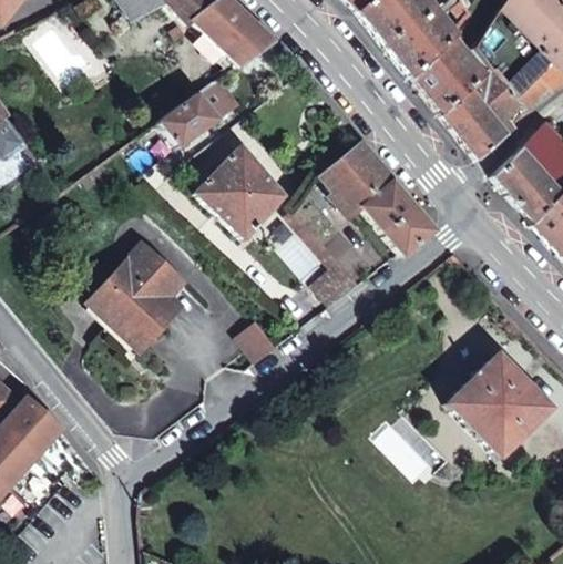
[(0,0),(0,23),(20,0),(0,0)]
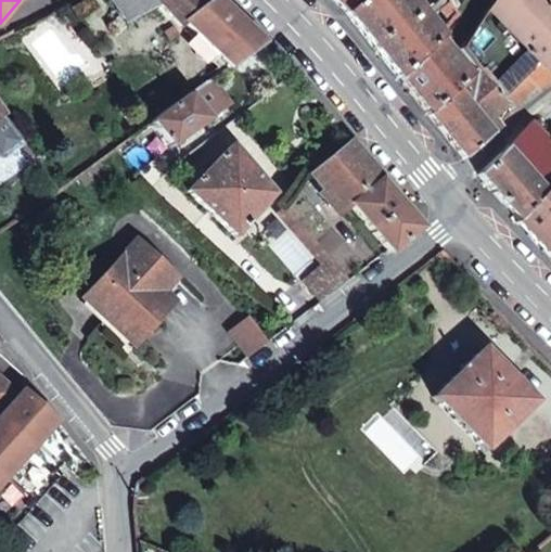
[(166,1),(165,0),(116,0),(131,21),(166,1)]
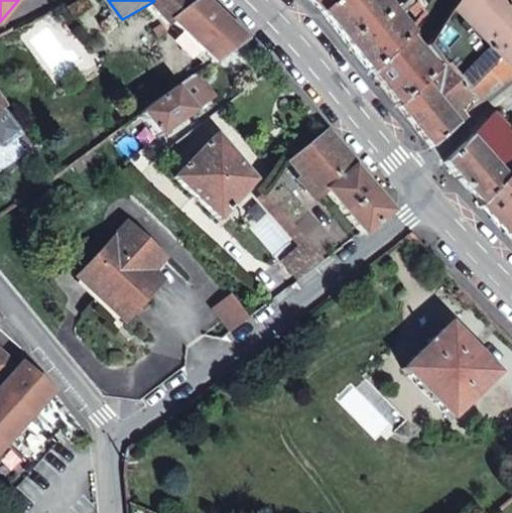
[(153,0),(154,1),(172,21),(175,17),(174,16),(194,0),(153,0)]
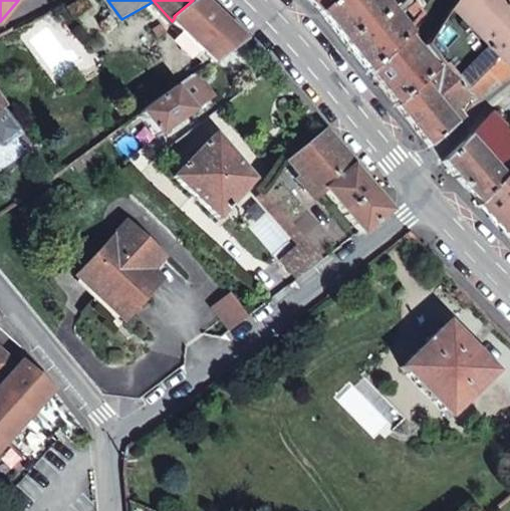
[(249,37),(210,0),(193,0),(174,16),(175,17),(217,57),(219,59),(249,37)]
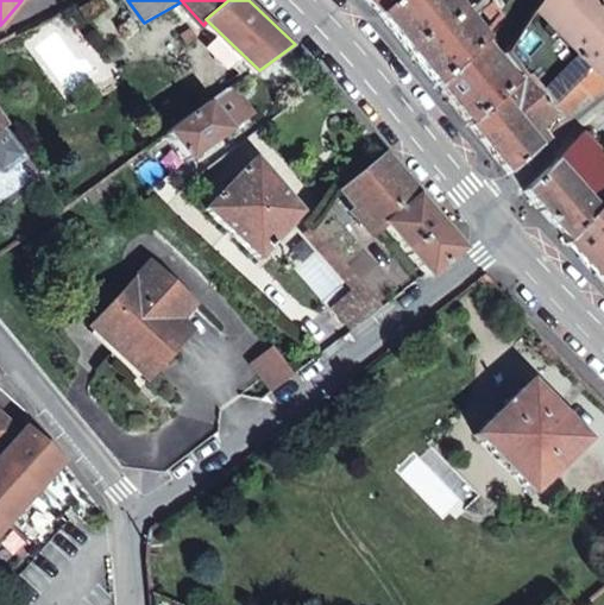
[(483,27),(460,0),(375,0),(384,10),(402,31),(441,80),(490,36),(505,7),(501,4),(483,27)]
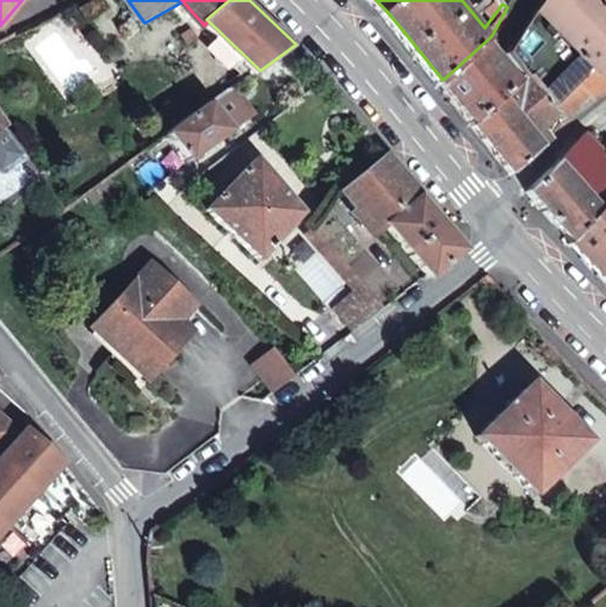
[(542,0),(538,8),(514,48),(531,72),(531,73),(566,113),(567,112),(558,101),(587,74),(595,82),(604,91),(605,90),(605,0),(542,0)]
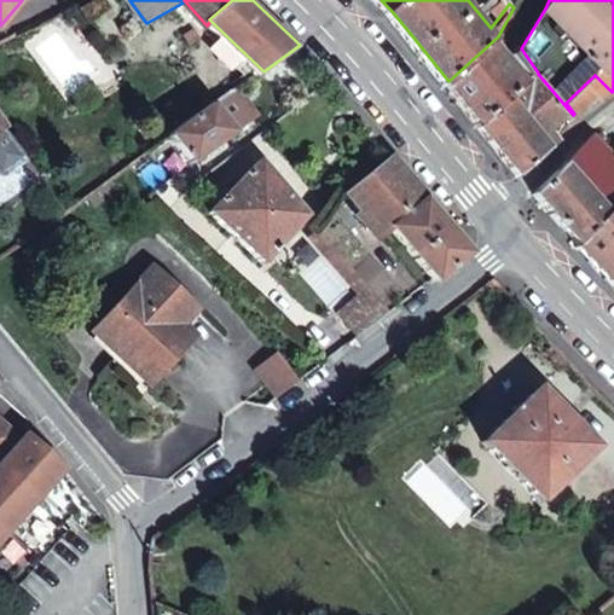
[(203,30),(202,29),(201,27),(198,27),(196,27),(193,28),(192,29),(191,32),(192,34),(192,35),(195,38),(197,38),(200,38),(201,36),(203,35),(203,33),(203,30)]
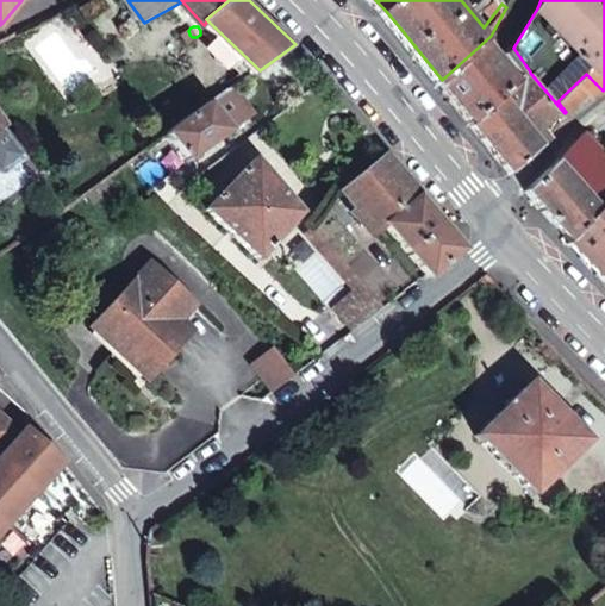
[(522,79),(487,39),(442,80),(474,120),(522,79)]
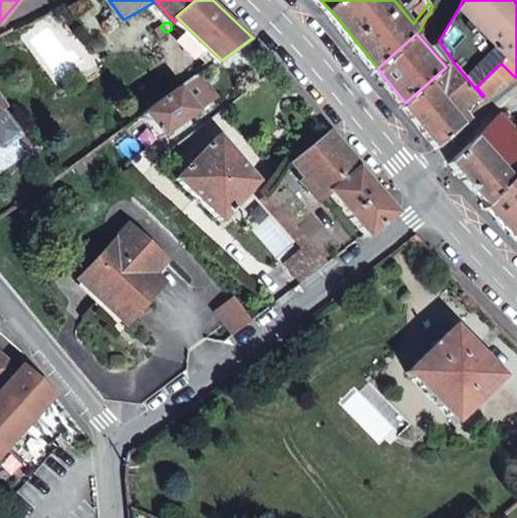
[(482,97),(453,62),(446,67),(405,103),(440,146),(465,123),(457,113),(465,107),(479,95),(481,98),(482,97)]
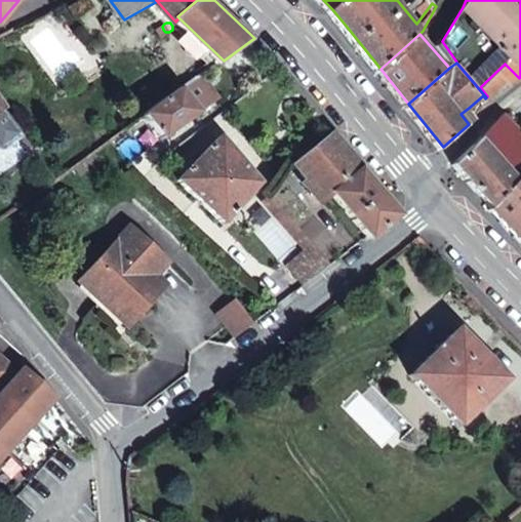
[(512,71),(505,64),(480,87),(487,96),(512,71)]
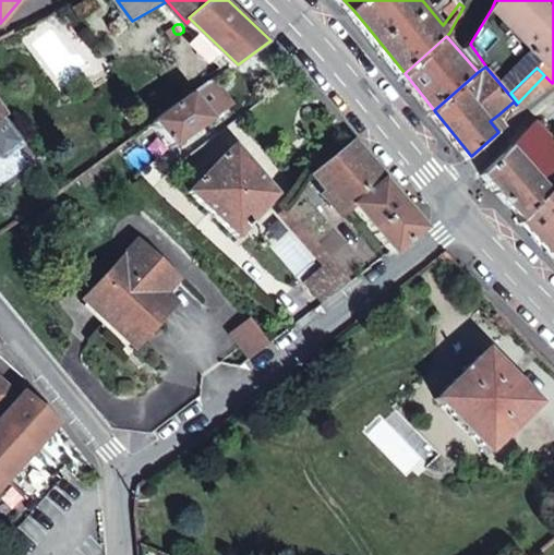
[(237,101),(218,75),(196,89),(216,117),(237,101)]
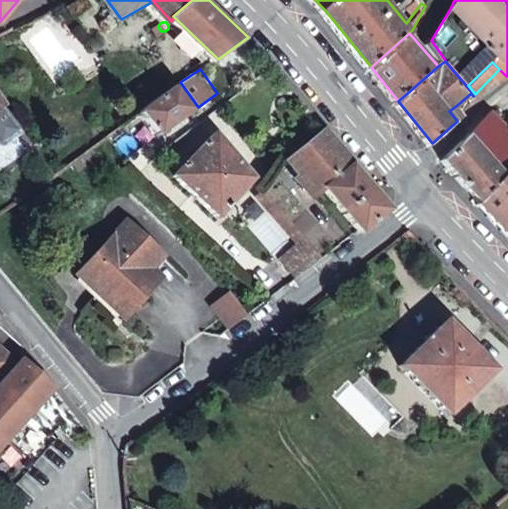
[(198,107),(180,82),(143,109),(144,110),(162,133),(198,107)]
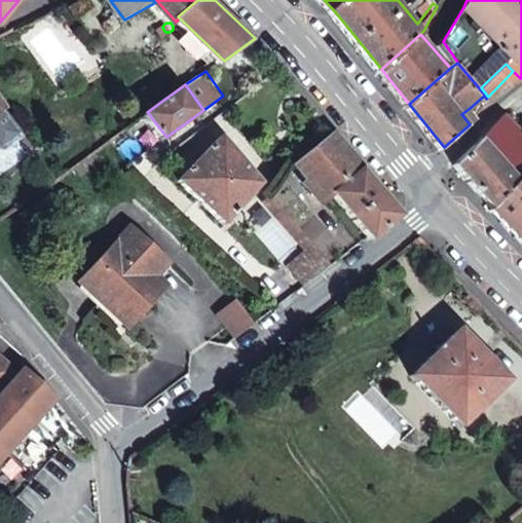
[(0,94),(0,139),(4,145),(10,146),(28,133),(23,124),(8,105),(0,94)]
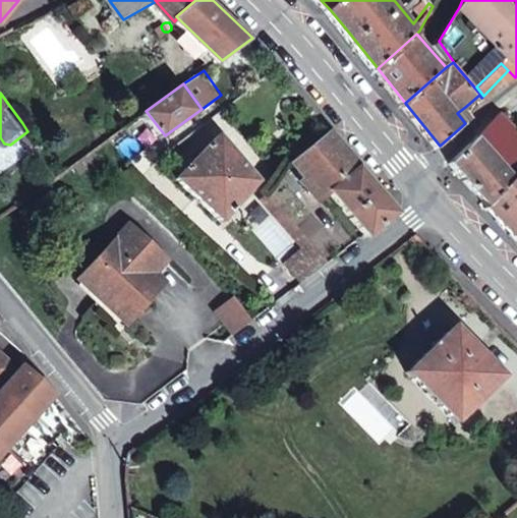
[(473,116),(465,107),(457,113),(465,123),(473,116)]
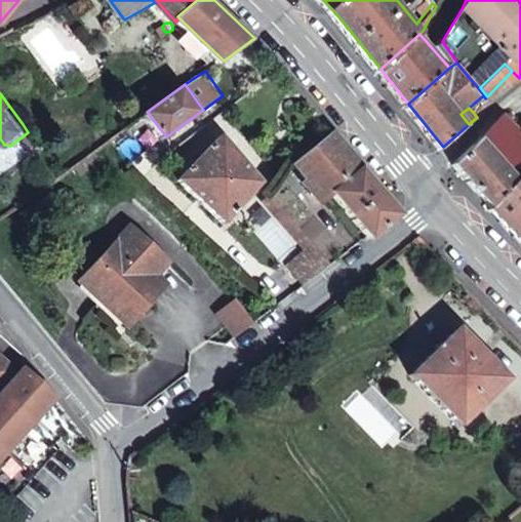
[(520,130),(507,111),(483,134),(520,175),(520,130)]
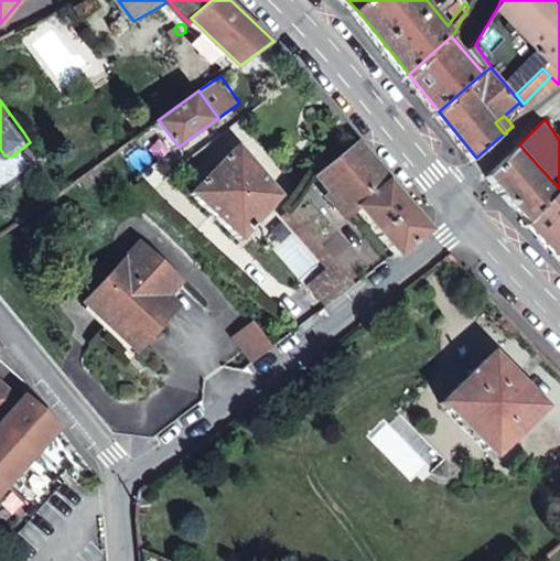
[(391,176),(359,140),(319,174),(351,212),(359,204),(391,176)]
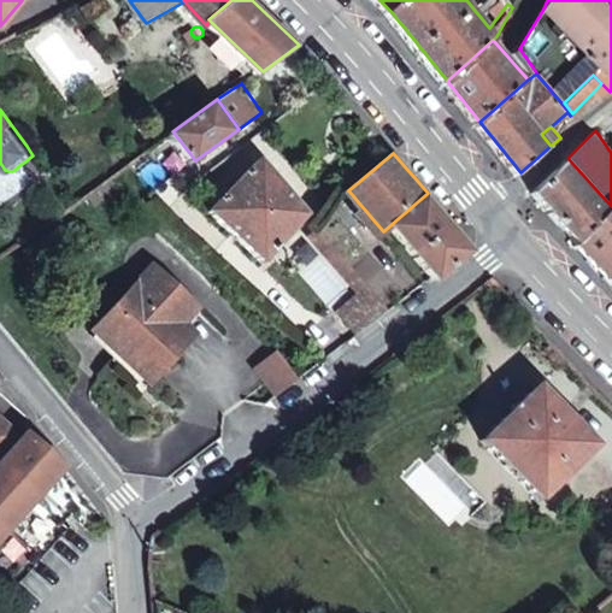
[(310,211),(264,157),(212,208),(266,258),(310,211)]
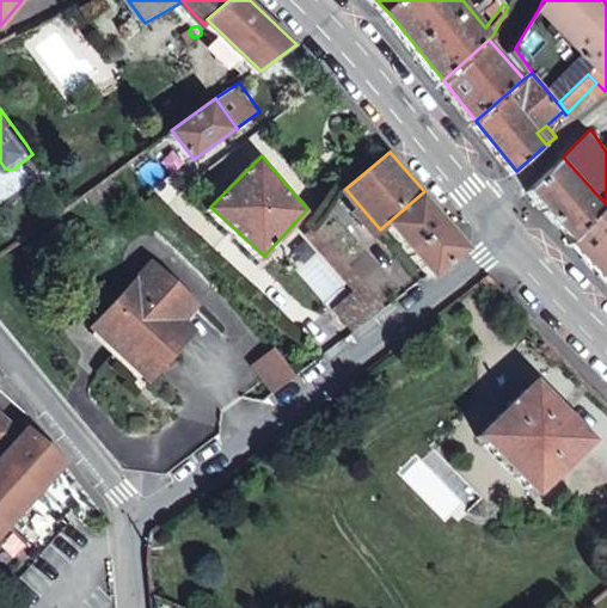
[(606,204),(563,157),(531,188),(575,239),(594,220),(606,207),(606,204)]
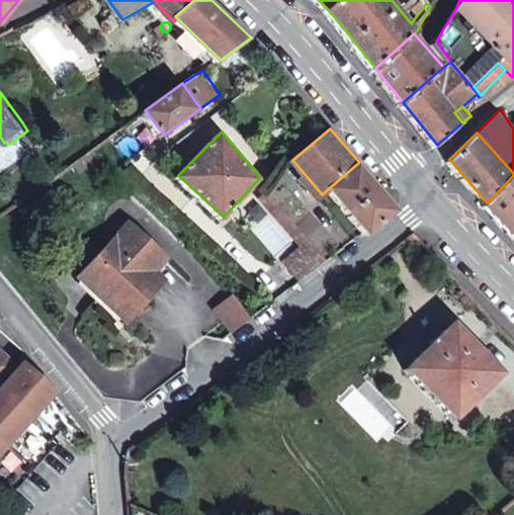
[(399,208),(359,162),(330,187),(341,201),(367,231),(368,233),(399,208)]
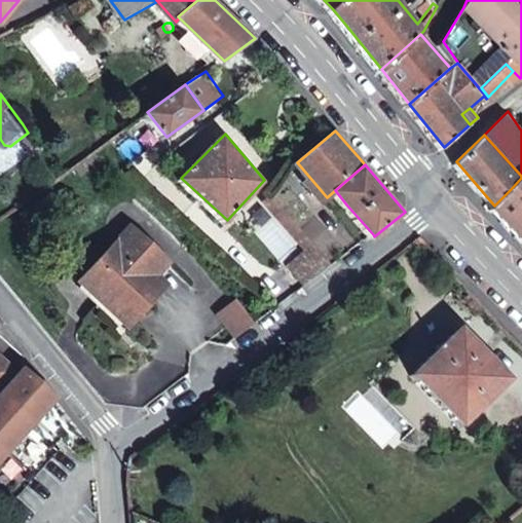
[(521,178),(511,189),(494,206),(493,207),(521,237),(521,178)]
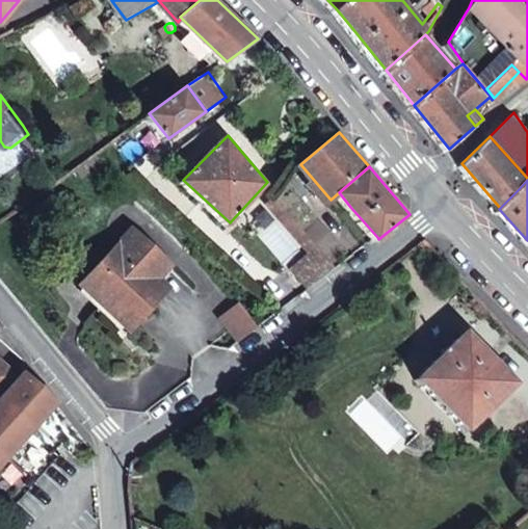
[(339,265),(278,195),(271,201),(313,249),(295,266),(312,286),(339,265)]
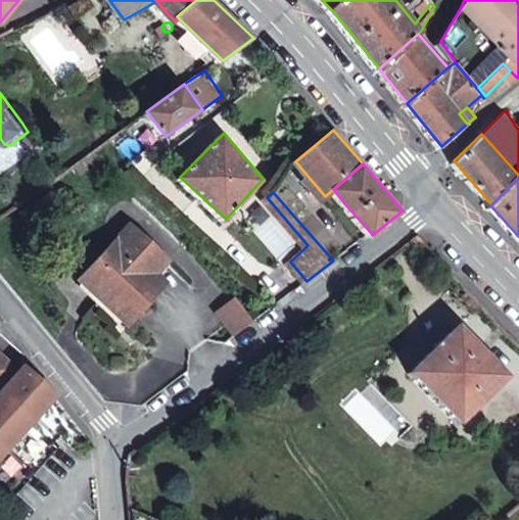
[(171,258),(133,224),(83,278),(111,304),(116,298),(131,312),(140,302),(144,308),(169,281),(158,272),(171,258)]
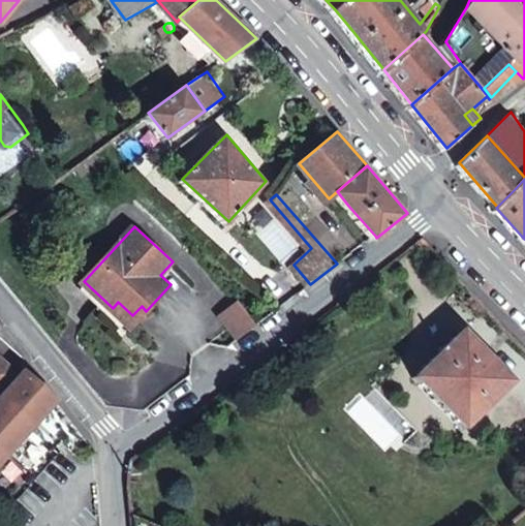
[(438,251),(432,244),(425,249),(431,256),(438,251)]
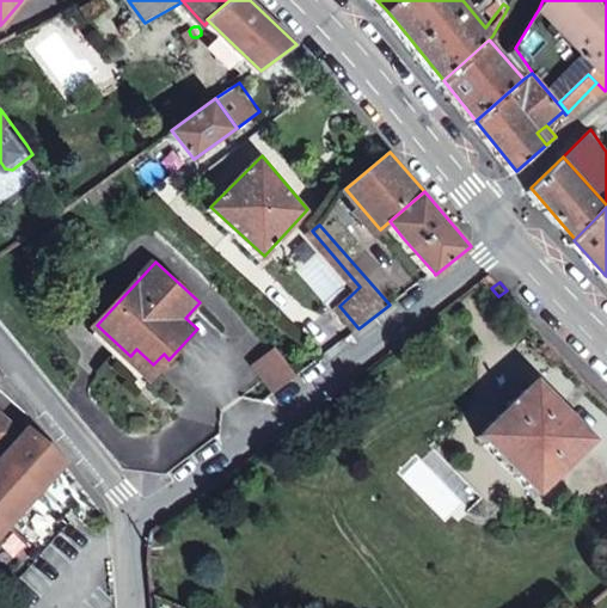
[(568,352),(558,343),(552,336),(544,344),(550,350),(559,361),(568,352)]
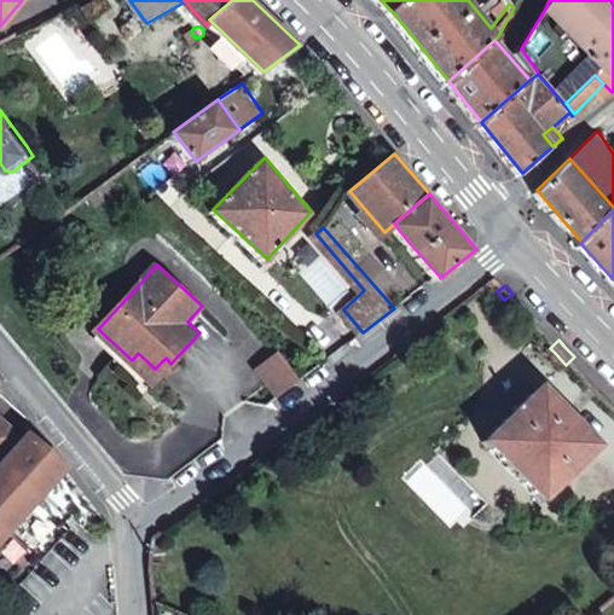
[(303,378),(284,350),(270,361),(290,389),(303,378)]
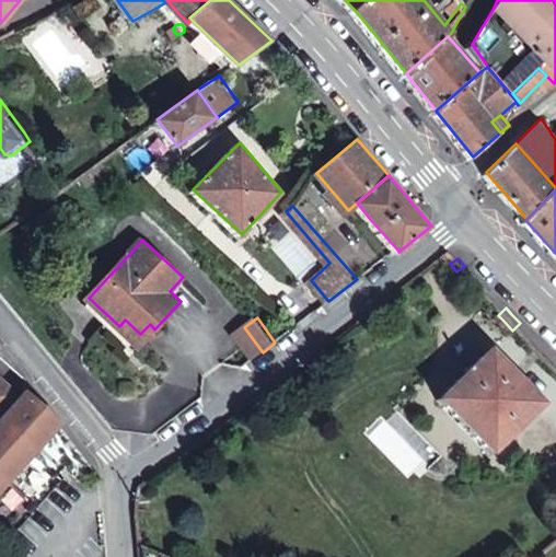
[(140,334),(125,320),(119,326),(139,345),(146,338),(140,334)]
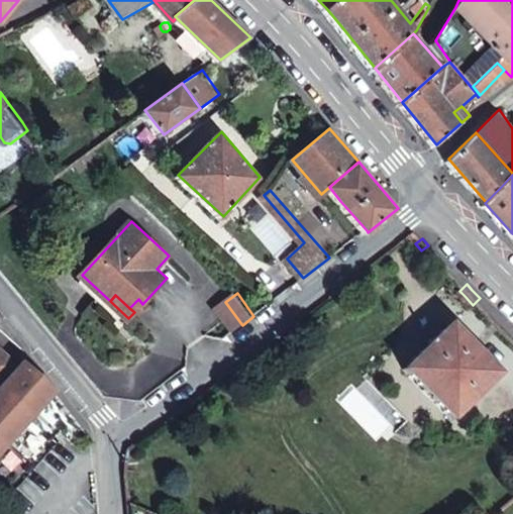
[(142,304),(138,299),(129,308),(134,312),(142,304)]
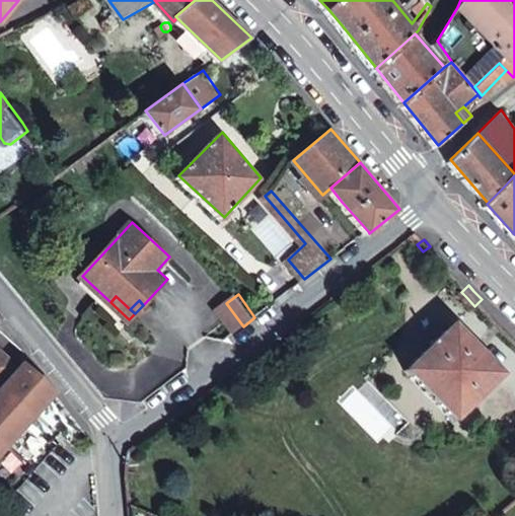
[(505,371),(456,321),(408,368),(456,419),(505,371)]
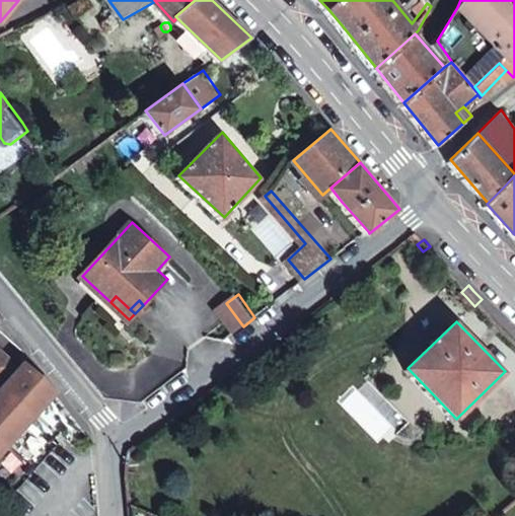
[(0,357),(12,357),(0,346),(0,357)]
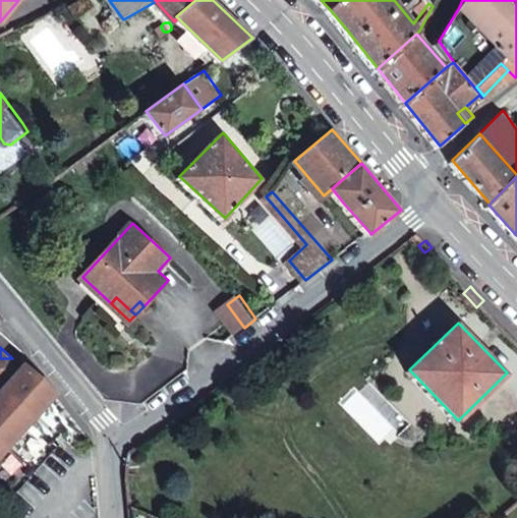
[(12,358),(0,358),(0,390),(21,367),(12,358)]
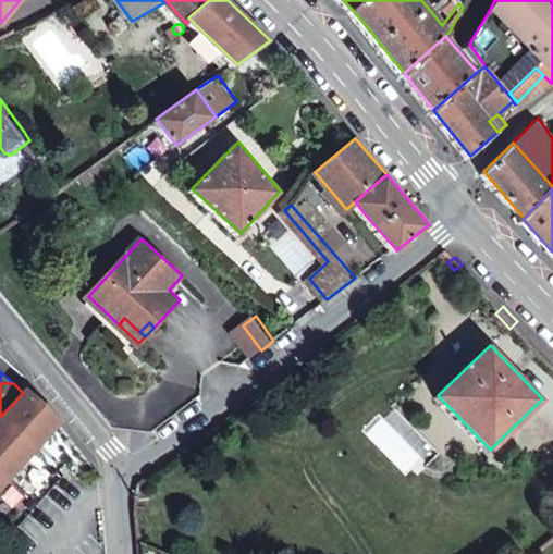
[(0,487),(62,419),(28,389),(27,388),(23,393),(0,417),(0,487)]
